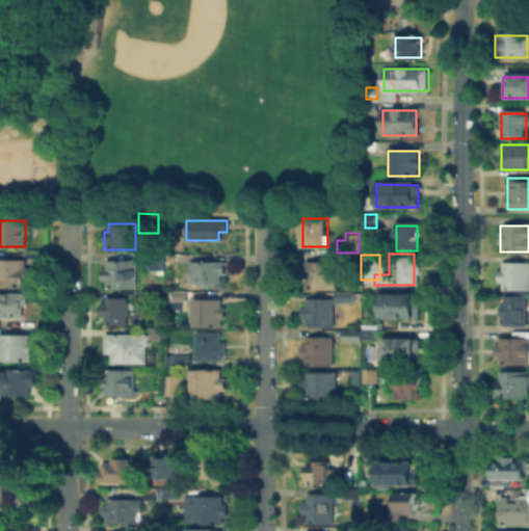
[(162,257),(162,271),(150,271),(150,257),(162,257)]
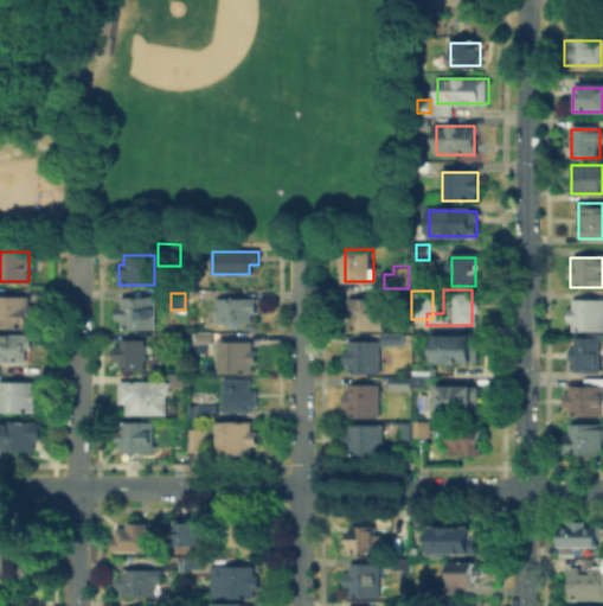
[(0,298),(27,298),(27,307),(33,307),(33,319),(27,319),(27,329),(0,329),(0,298)]
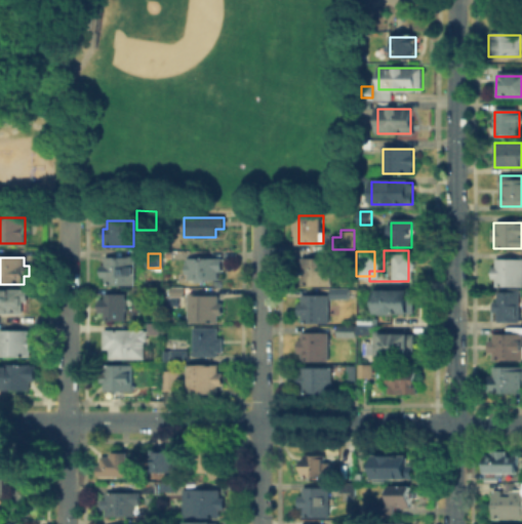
[(103,258),(133,258),(133,285),(103,285),(103,258)]
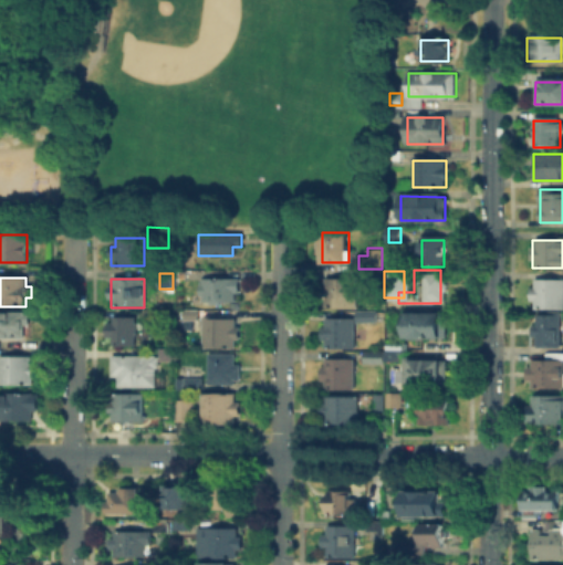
[(562,279),(562,307),(533,307),(533,300),(525,300),(525,288),(533,288),(533,279),(562,279)]
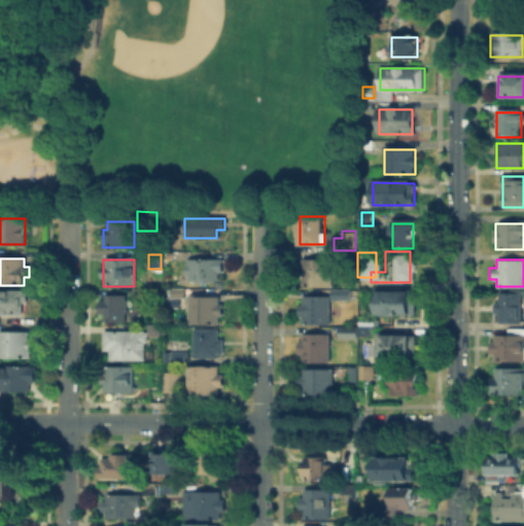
[(186,260),(219,260),(218,281),(186,281),(186,260)]
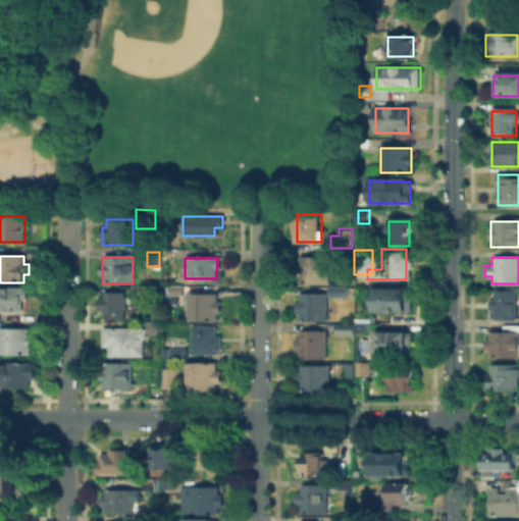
[(329,258),(329,284),(298,284),(298,258),(329,258)]
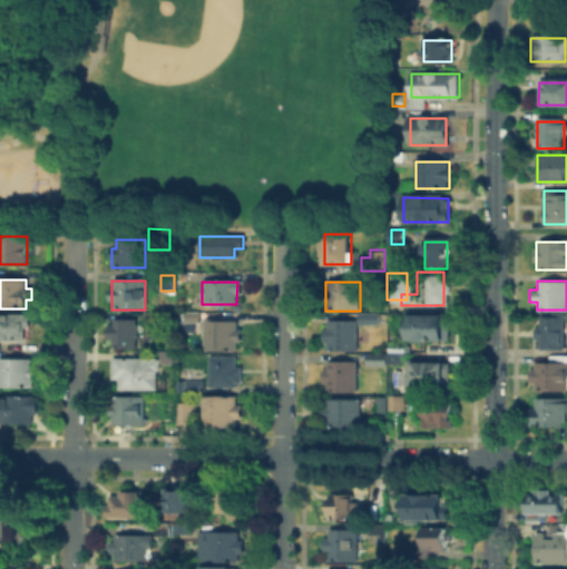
[(197,315),(197,324),(188,324),(188,314),(197,315)]
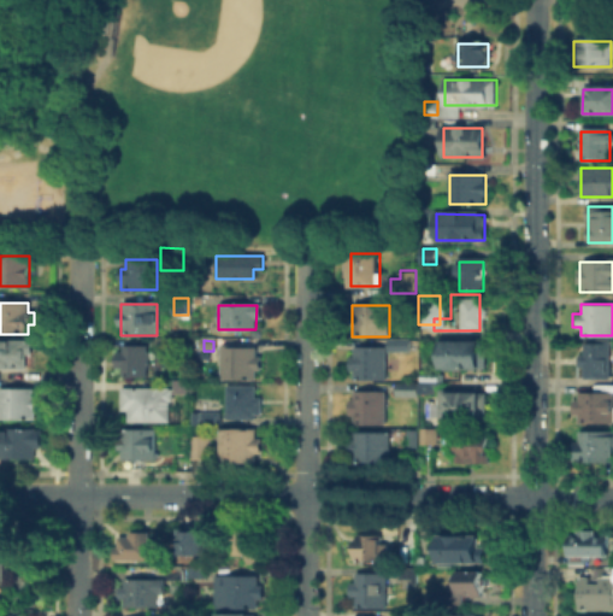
[(388,347),(388,340),(408,340),(408,352),(385,352),(385,380),(352,380),(352,347),(388,347)]
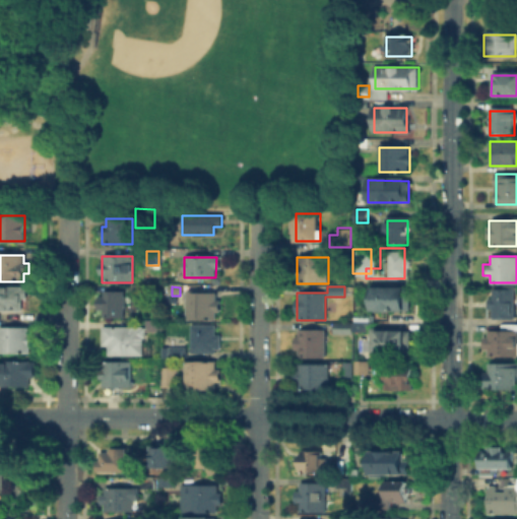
[(0,287),(24,287),(24,311),(1,311),(1,320),(0,320),(0,287)]
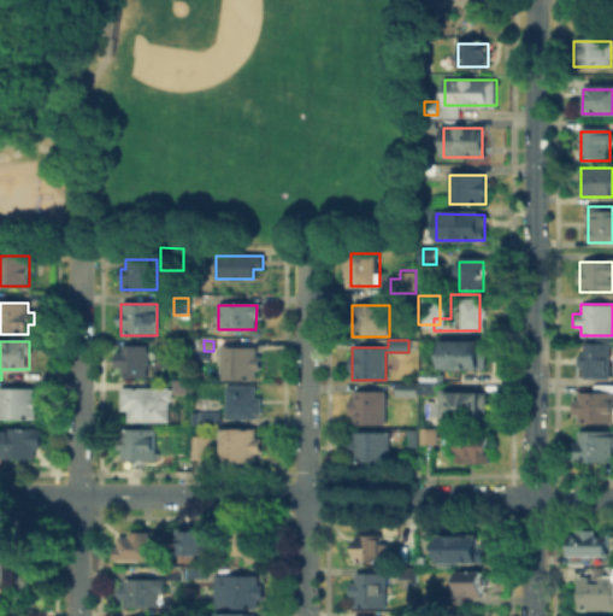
[(440,371),(440,341),(485,341),(485,371),(440,371)]
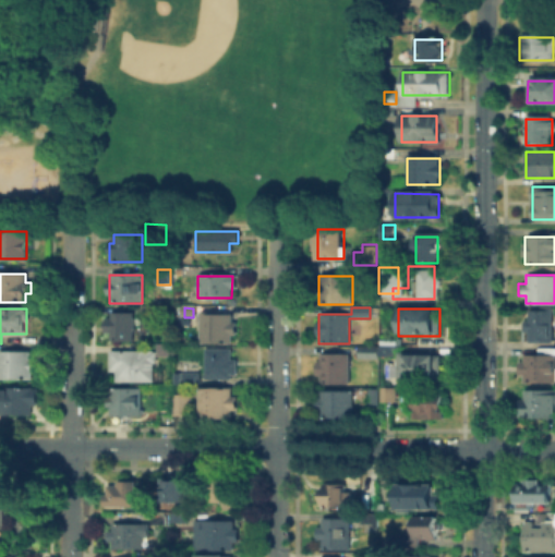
[(133,312),(133,341),(110,341),(110,331),(98,331),(98,319),(110,319),(110,312),(133,312)]
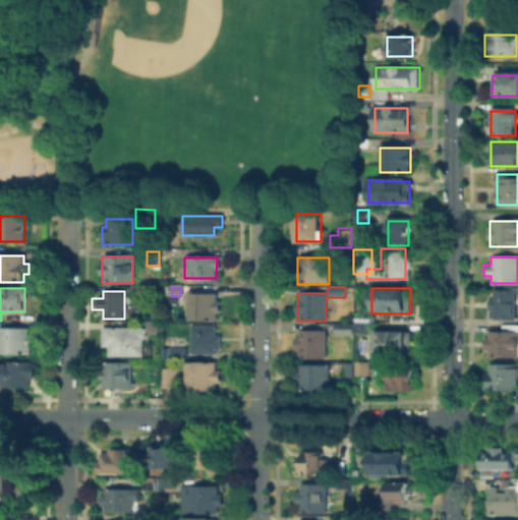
[(492,315),(493,292),(517,292),(517,315),(492,315)]
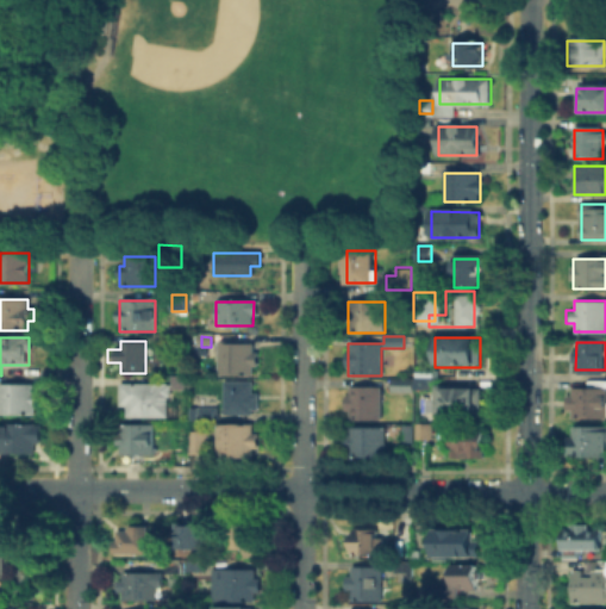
[(254,345),(254,376),(219,374),(219,343),(254,345)]
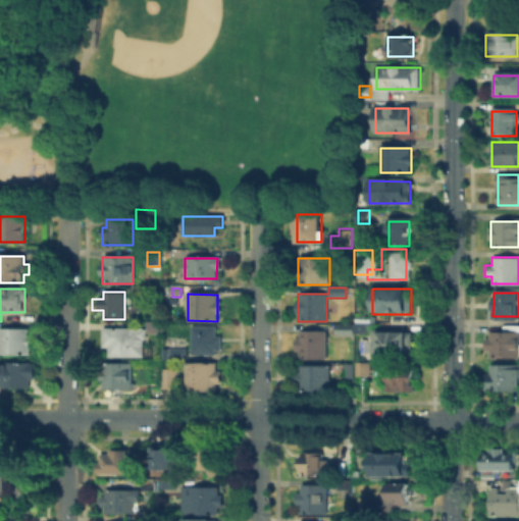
[(103,346),(103,328),(145,328),(145,322),(161,322),(161,333),(145,333),(145,358),(107,358),(107,346),(103,346)]
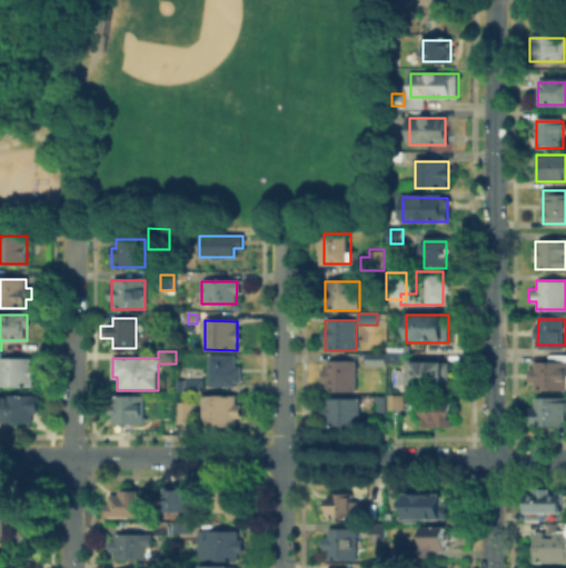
[(406,361),(406,362),(388,362),(388,354),(406,354),(406,361)]
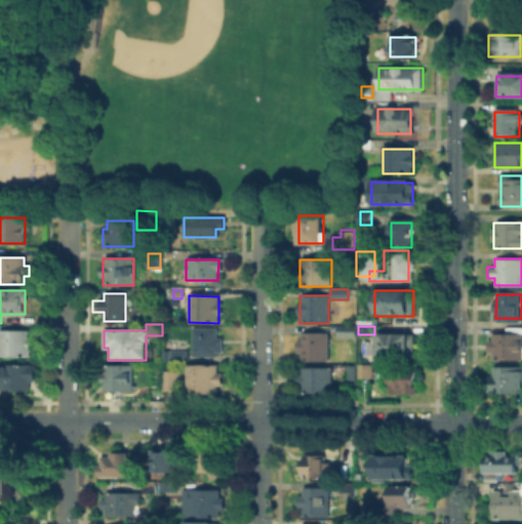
[(335,336),(335,327),(354,327),(354,336),(335,336)]
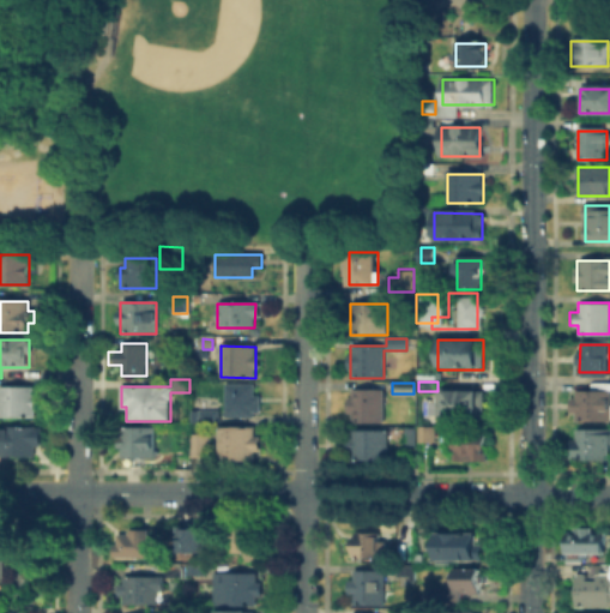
[(34,386),(34,395),(42,395),(42,412),(32,412),(32,419),(0,419),(0,386),(34,386)]
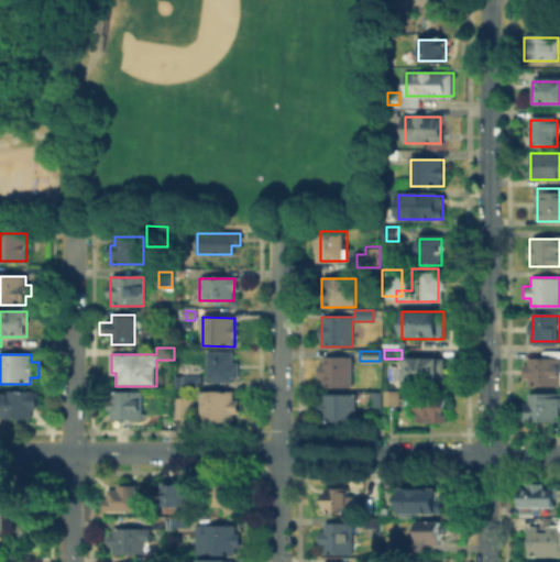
[(237,354),(237,383),(207,383),(207,354),(237,354)]
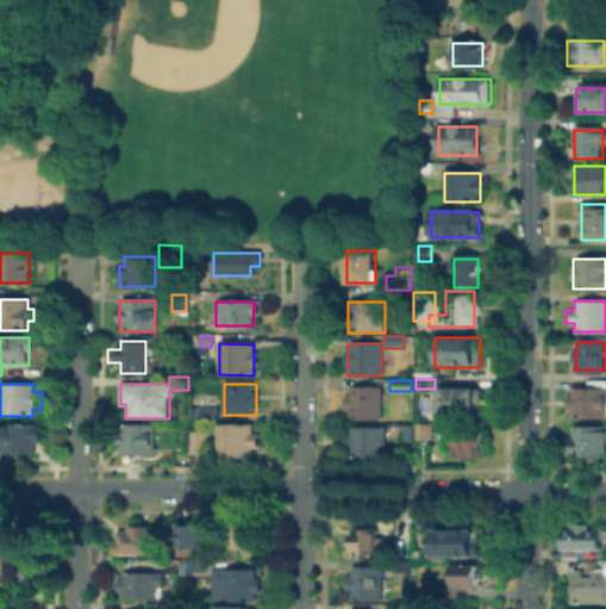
[(605,385),(605,416),(573,416),(573,405),(564,405),(564,396),(573,396),(573,385),(605,385)]
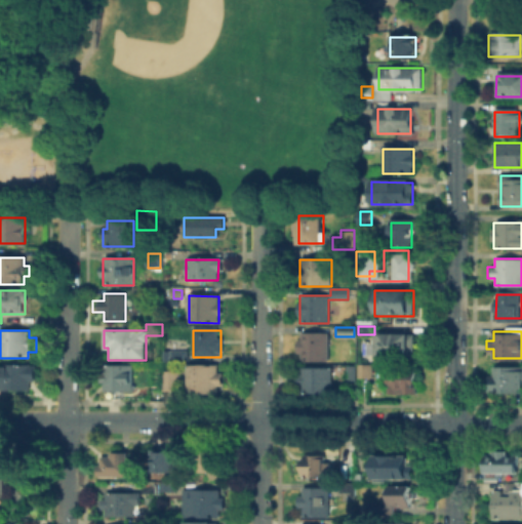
[(374,358),(374,333),(412,333),(412,358),(374,358)]
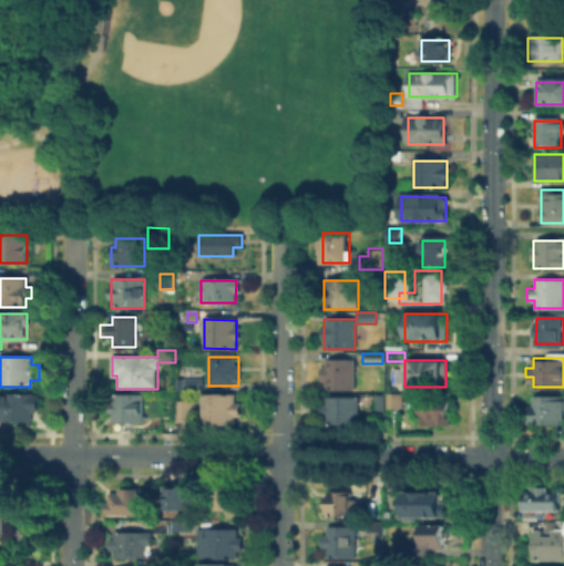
[(354,361),(354,390),(324,390),(324,361),(354,361)]
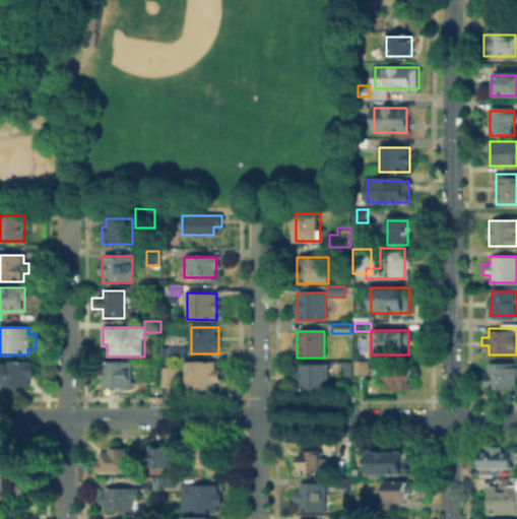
[(164,359),(164,348),(182,349),(182,359),(164,359)]
